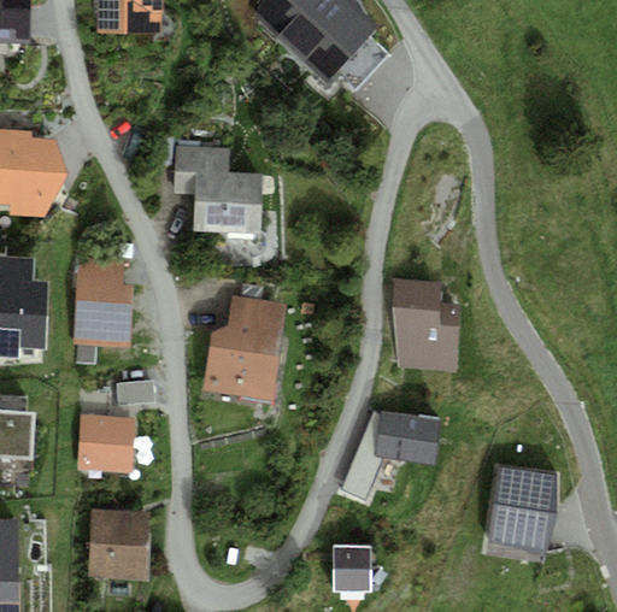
[(0,0),(0,42),(25,46),(29,0),(0,0)]
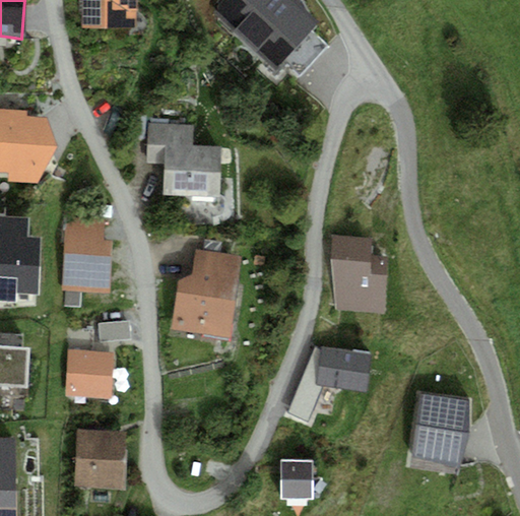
[(81,0),(80,26),(138,27),(137,0),(81,0)]
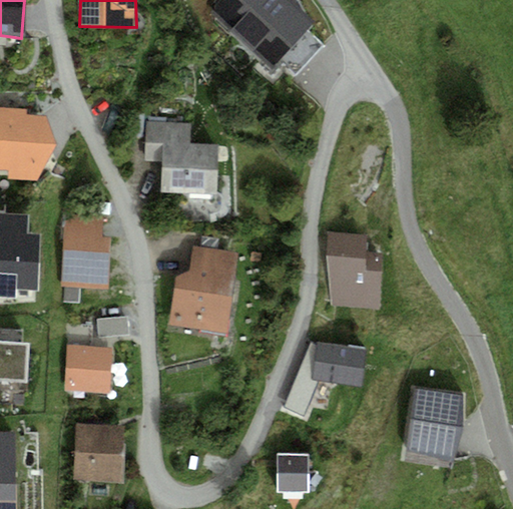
[(324,43),(280,0),(228,0),(224,4),(295,73),(324,43)]
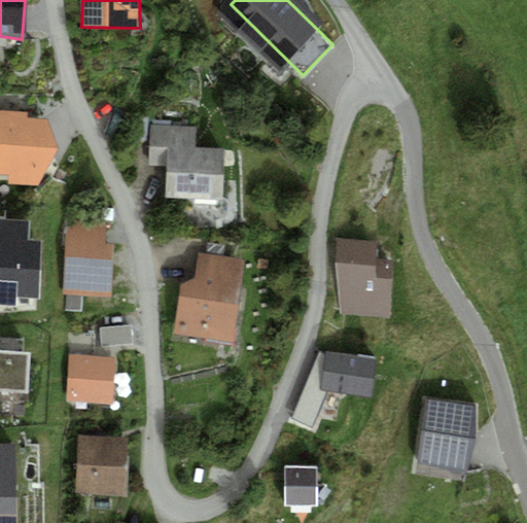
[(27,112),(0,109),(0,172),(9,173),(8,182),(37,185),(59,152),(46,118),(26,116),(27,112)]
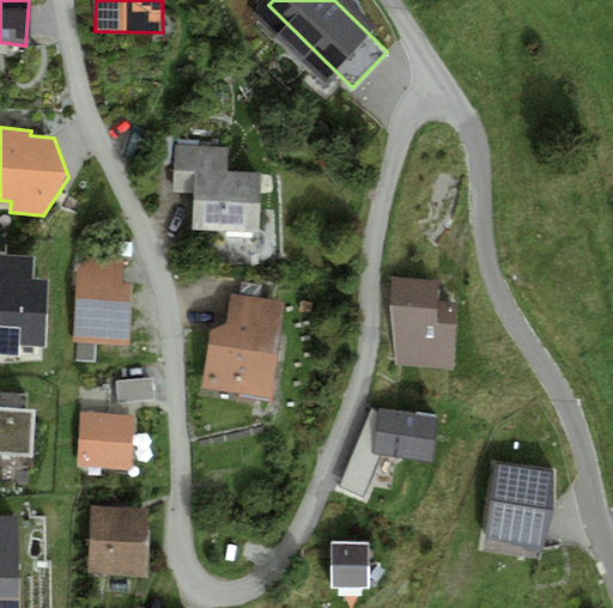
[(228,147),(174,144),(171,190),(194,192),(193,229),(259,232),(260,174),(228,171),(228,147)]
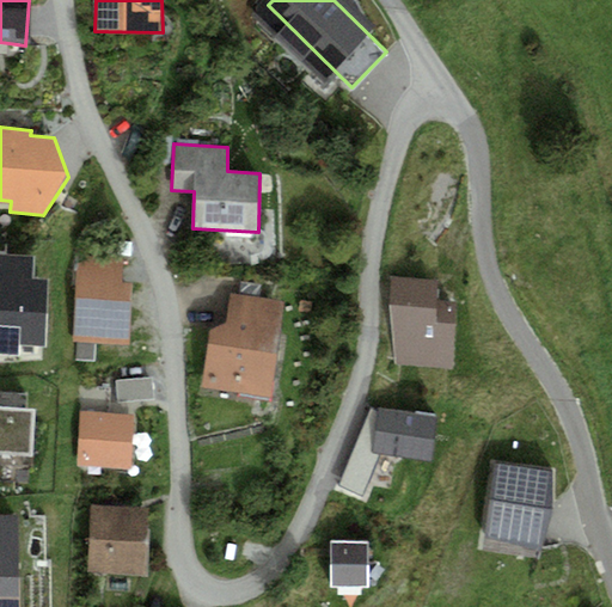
[(37,250),(0,250),(0,356),(50,356),(48,273),(37,273),(37,250)]
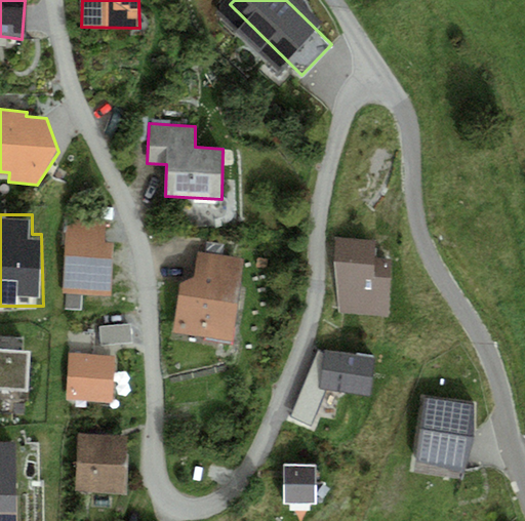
[(107,218),(66,216),(63,289),(111,294),(113,242),(106,241),(107,218)]
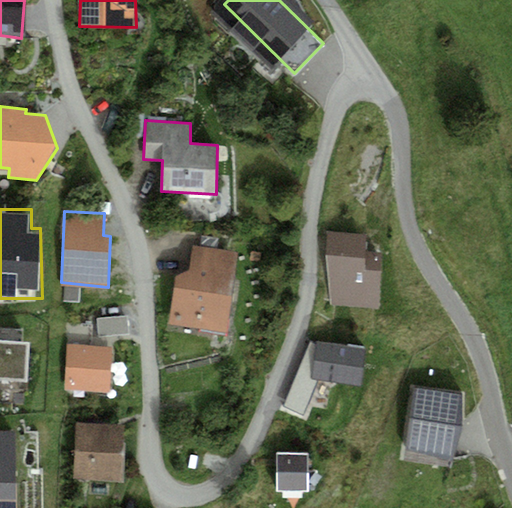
[(368,235),(328,231),(326,254),(332,302),(376,307),(382,255),(366,253),(368,235)]
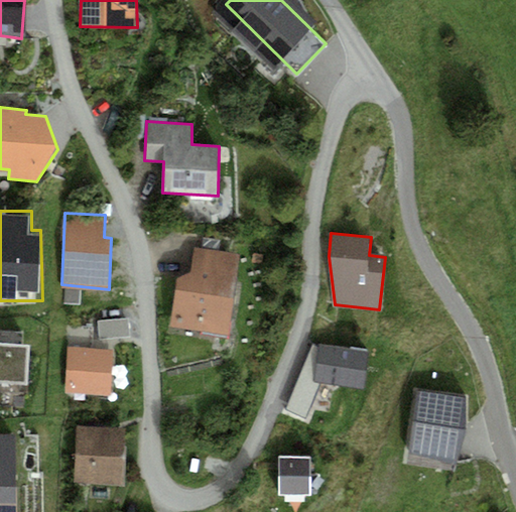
[(190,271),(176,278),(169,326),(229,334),(240,255),(195,245),(190,271)]
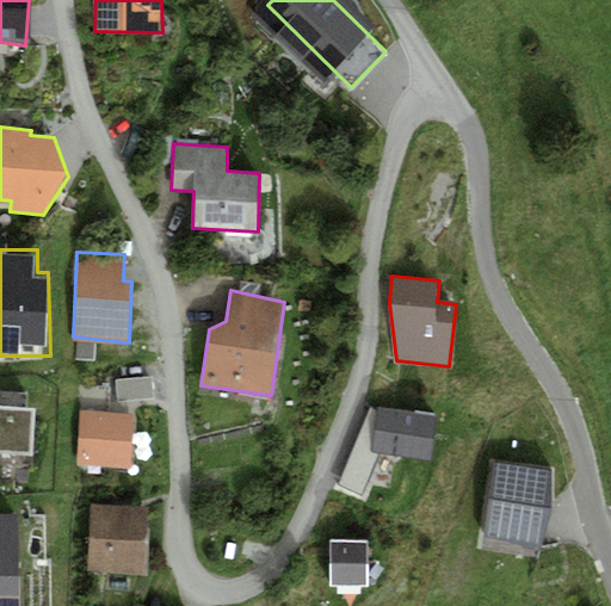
[(364,492),(380,443),(426,458),(439,418),(371,396),(343,484),(364,492)]
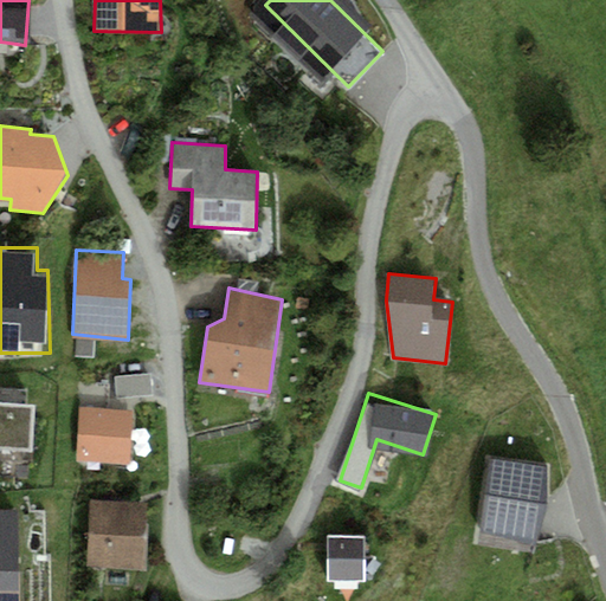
[(0,441),(33,443),(33,396),(0,395),(0,441)]
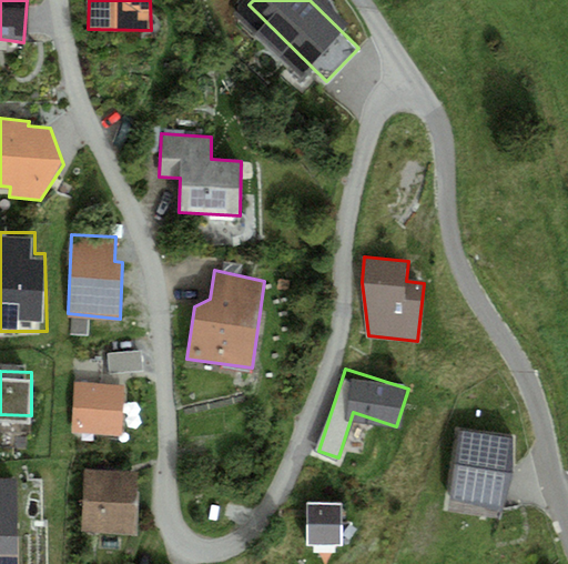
[(125,378),(73,376),(73,426),(125,426),(125,378)]
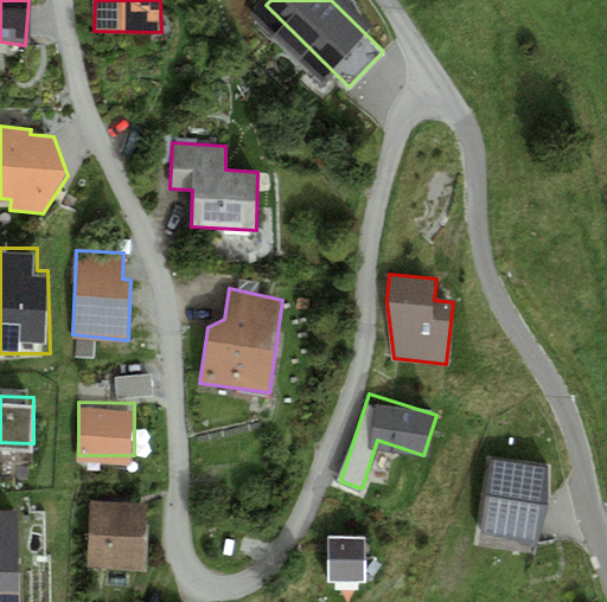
[(545,459),(492,452),(480,539),(534,546),(545,459)]
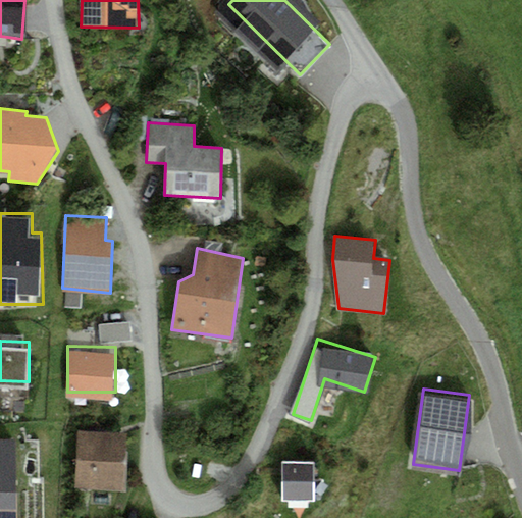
[(126,425),(77,423),(74,481),(123,481),(126,425)]
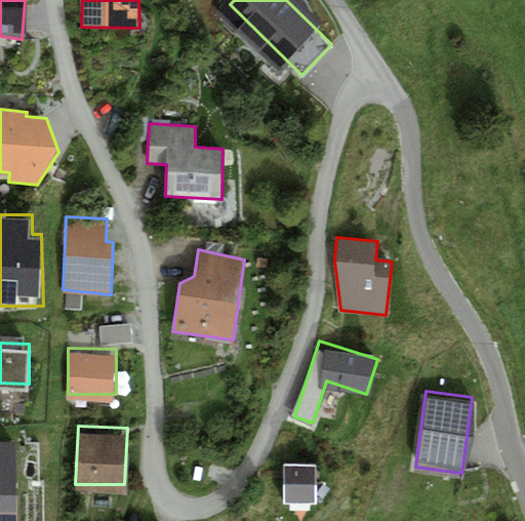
[(314,453),(283,455),(283,494),(316,493),(314,453)]
